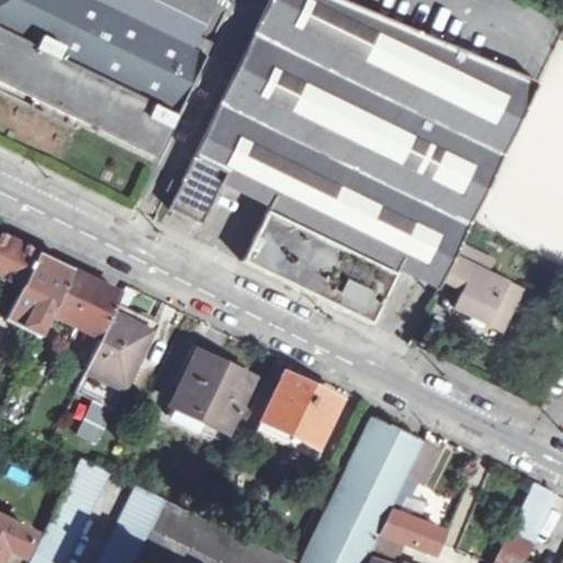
[(0,0),(0,77),(159,156),(213,41),(200,34),(215,0),(0,0)]
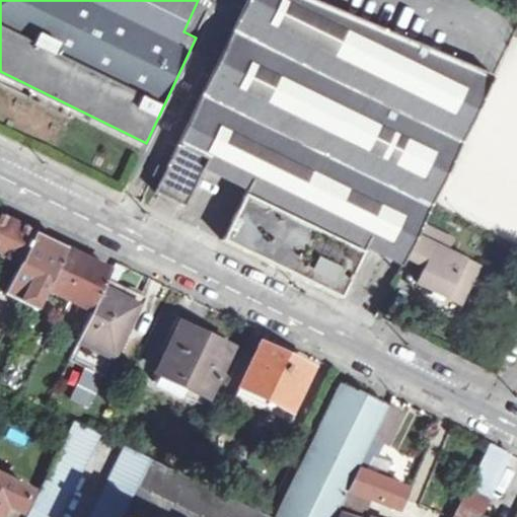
[(434,203),(497,74),(319,0),(248,0),(237,24),(235,28),(167,167),(162,177),(157,190),(187,204),(210,158),(253,179),(246,193),(366,250),(370,241),(408,260),(408,259),(415,244),(423,227),(434,203)]
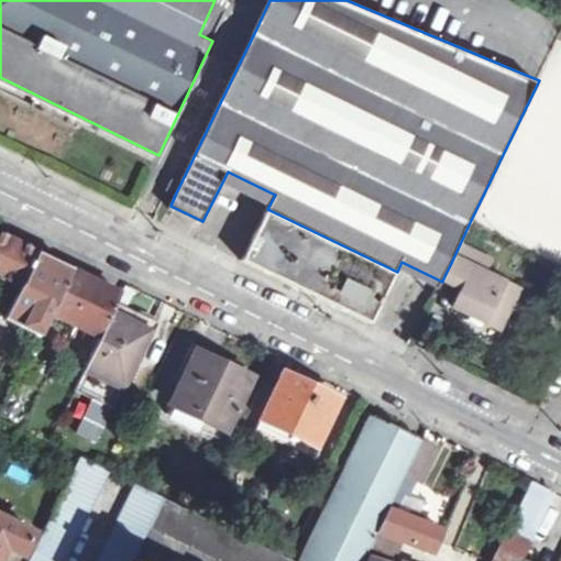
[(255,0),(246,21),(257,26),(270,0),(255,0)]
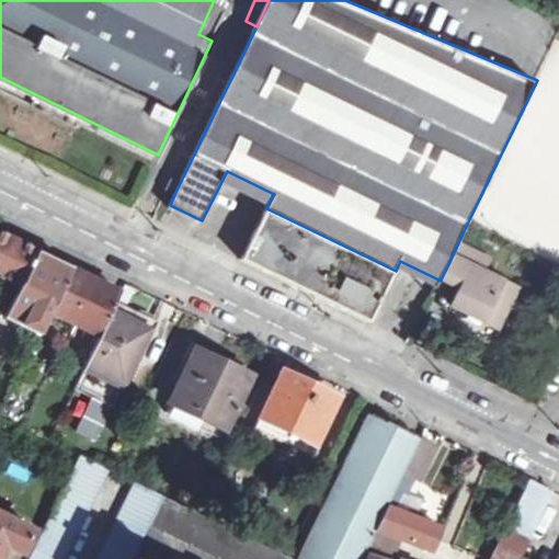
[(175,192),(181,181),(173,177),(168,187),(175,192)]
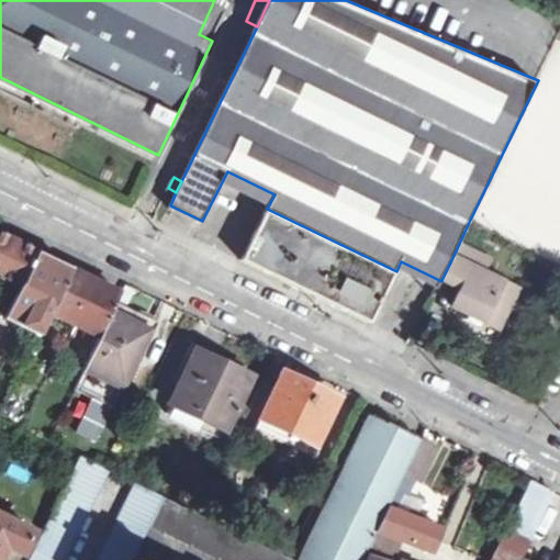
[(267,209),(243,258),(295,283),(303,288),(333,302),(340,305),(371,321),(396,271),(267,209)]
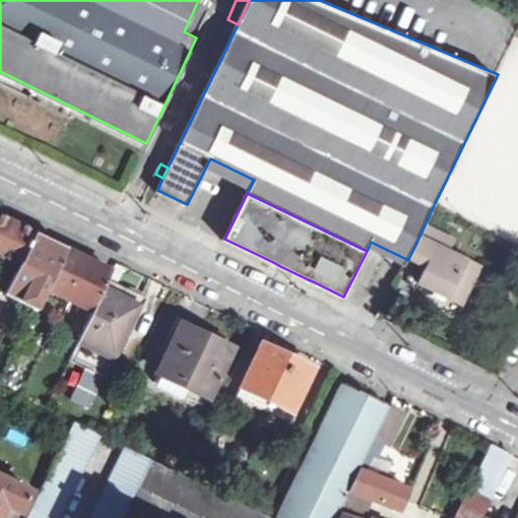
[(36,232),(37,231),(0,213),(0,251),(21,261),(36,232)]
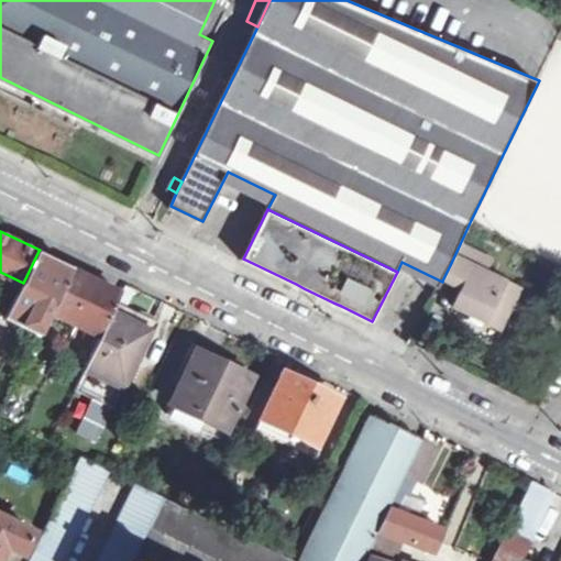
[(492,262),(459,246),(450,265),(442,281),(442,282),(441,283),(462,293),(454,309),(470,317),(485,325),(503,332),(523,289),(486,273),(492,262)]
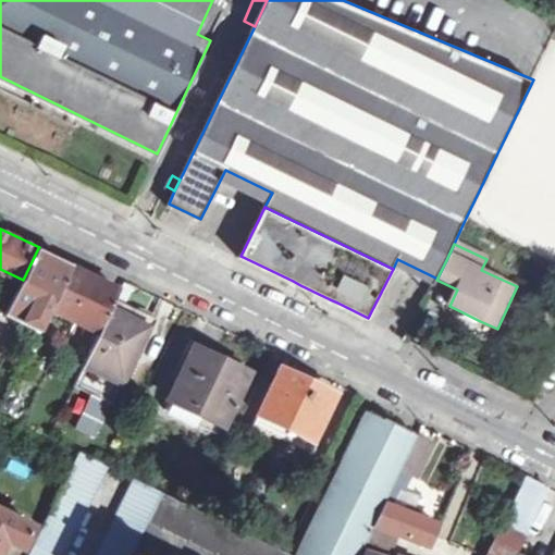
[(22,320),(41,330),(51,307),(56,299),(72,264),(38,248),(23,280),(11,301),(8,309),(7,312),(22,320)]
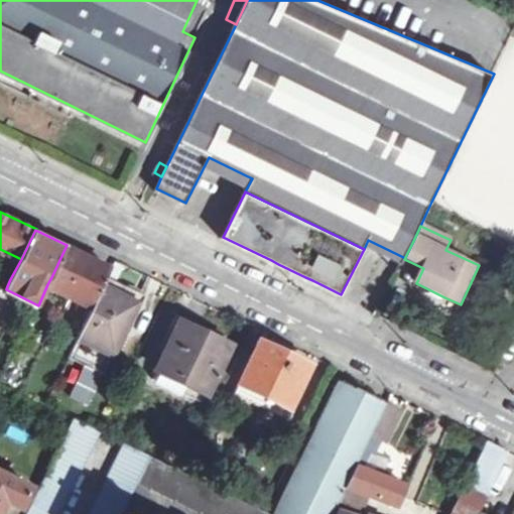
[(51,277),(47,284),(94,306),(97,299),(108,276),(112,267),(67,245),(51,277)]
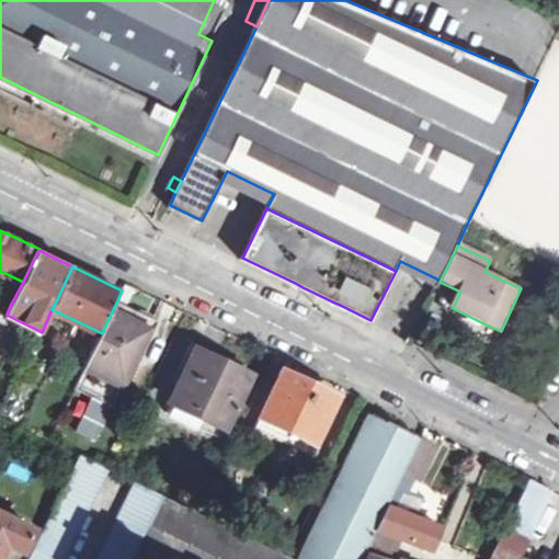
[(0,307),(8,311),(11,304),(0,298),(0,307)]
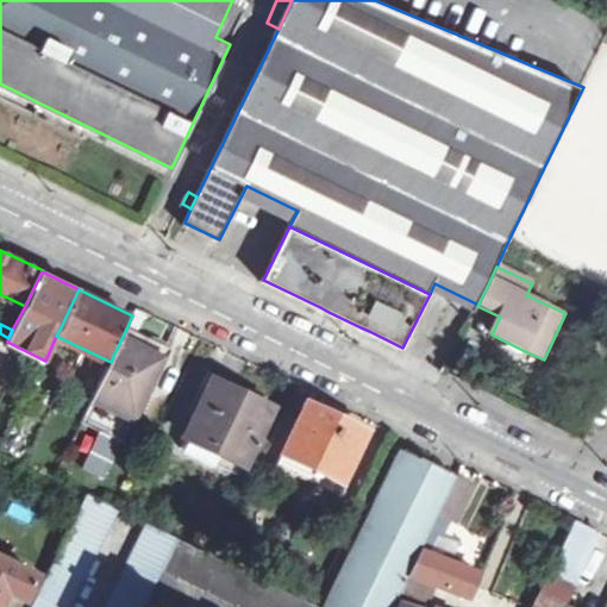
[(127,326),(114,354),(111,362),(82,418),(120,437),(167,345),(127,326)]
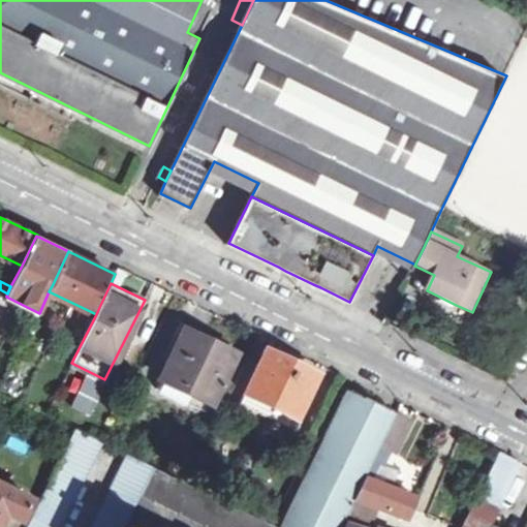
[(456,305),(441,298),(438,303),(454,310),(456,305)]
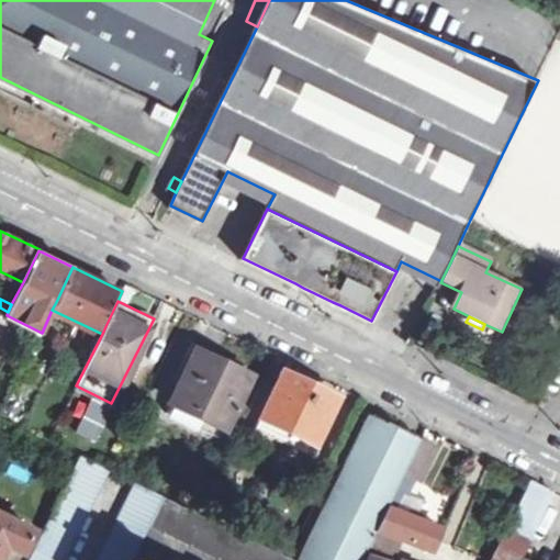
[(201,344),(193,340),(179,371),(186,374),(169,411),(223,436),(250,378),(198,351),(201,344)]
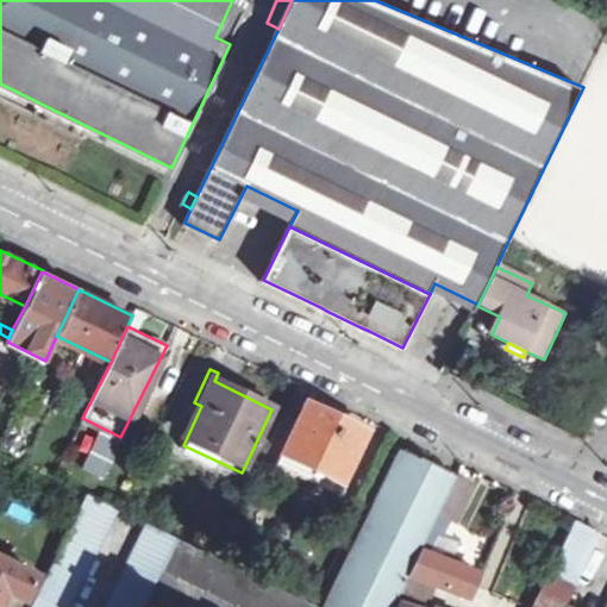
[(285,451),(343,480),(368,430),(308,401),(285,451)]
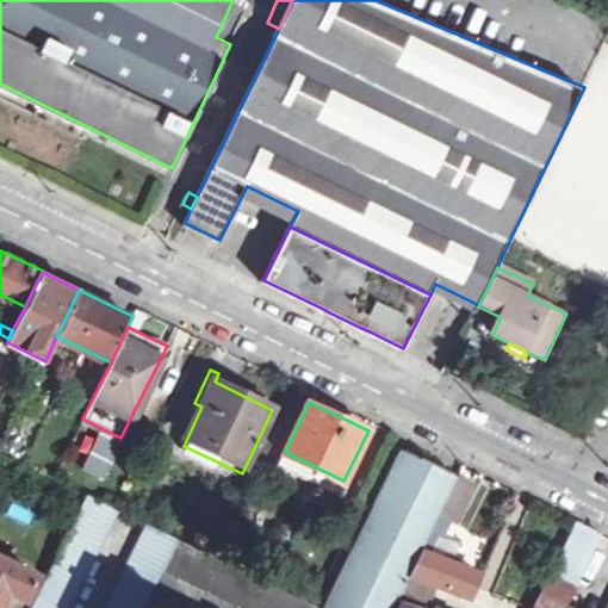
[(425,458),(405,448),(328,607),(394,607),(402,593),(411,574),(459,475),(425,458)]
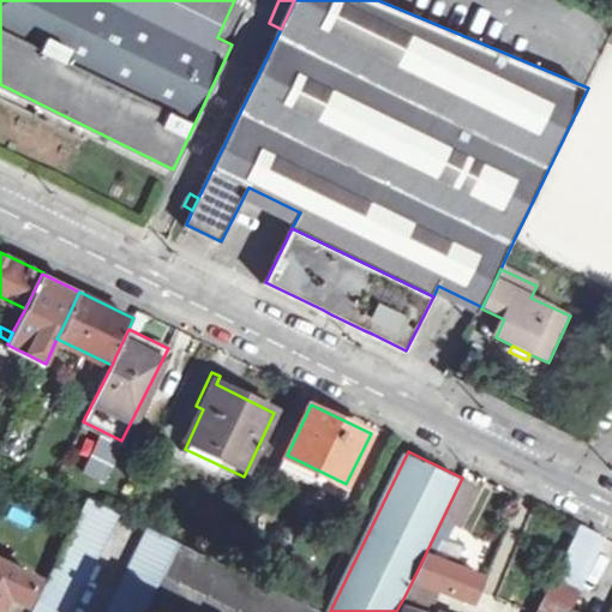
[(462,478),(414,577),(439,587),(474,601),(485,577),(433,558),(451,521),(460,525),(479,486),(462,478)]
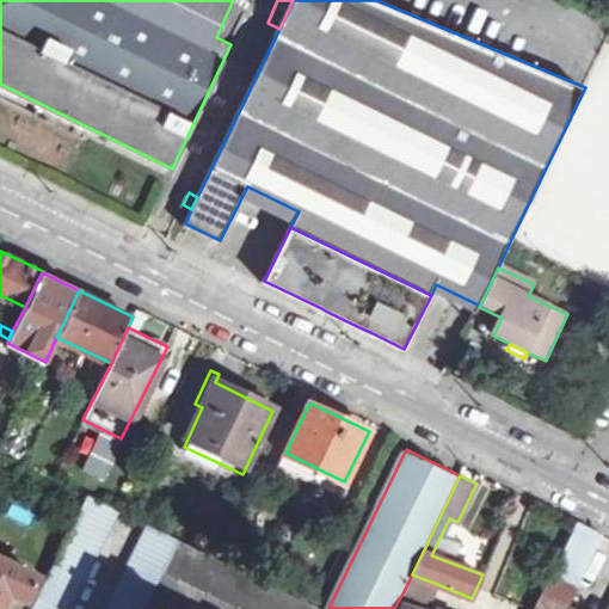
[(69,608),(120,509),(91,494),(31,608),(69,608)]
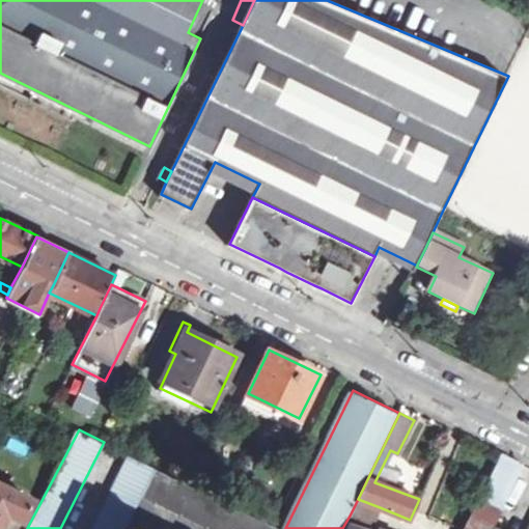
[(126,528),(142,495),(156,467),(130,454),(92,528),(126,528)]
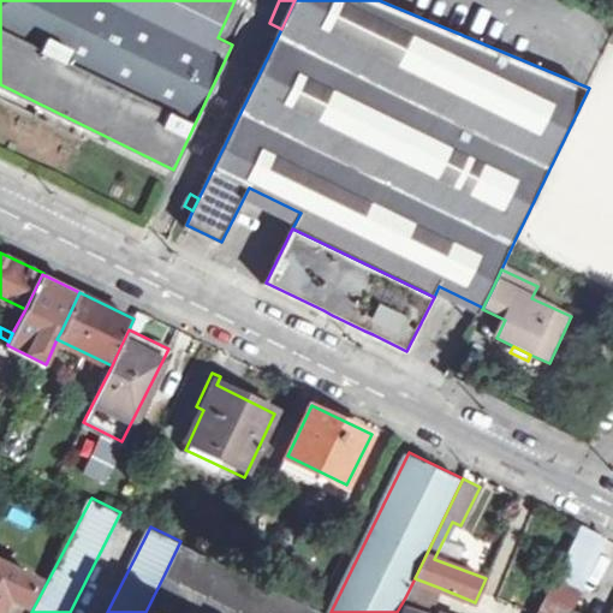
[(585,530),(564,573),(579,581),(601,537),(585,530)]
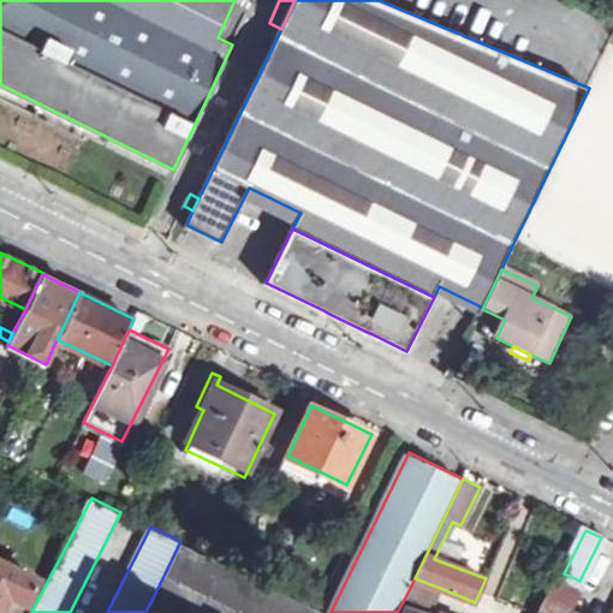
[(329,612),(180,541),(165,573),(244,612),(329,612)]
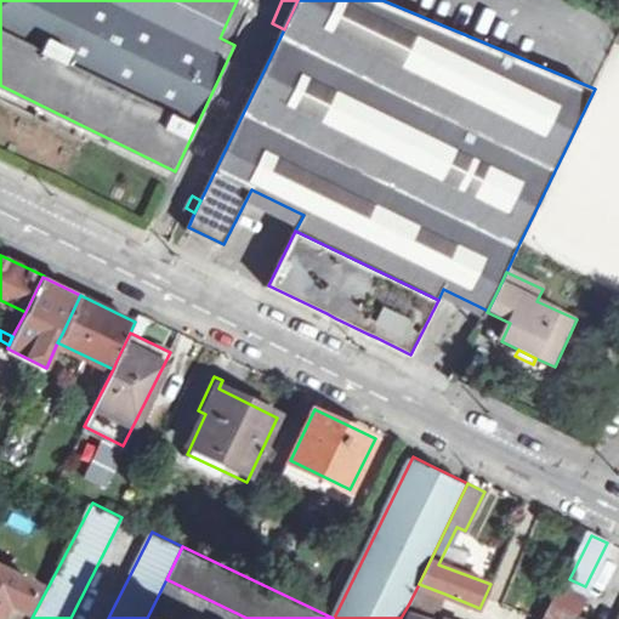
[(21,618),(38,585),(0,566),(0,618),(21,618)]
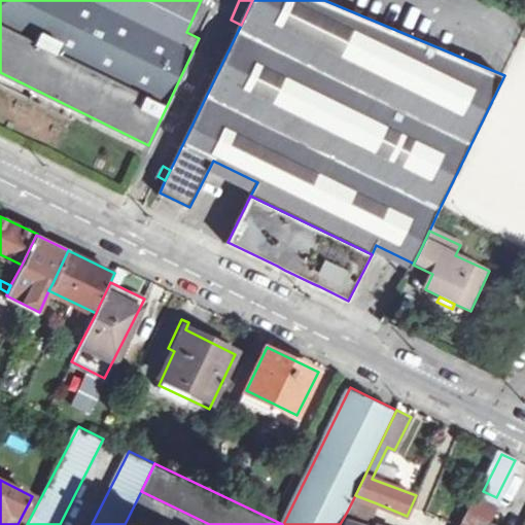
[(347,512),(370,521),(377,503),(355,495),(347,512)]
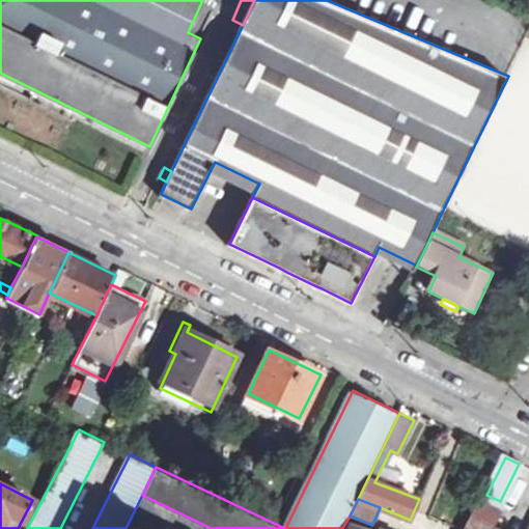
[(500,513),(478,502),(465,528),(498,528),(494,527),(500,513)]
